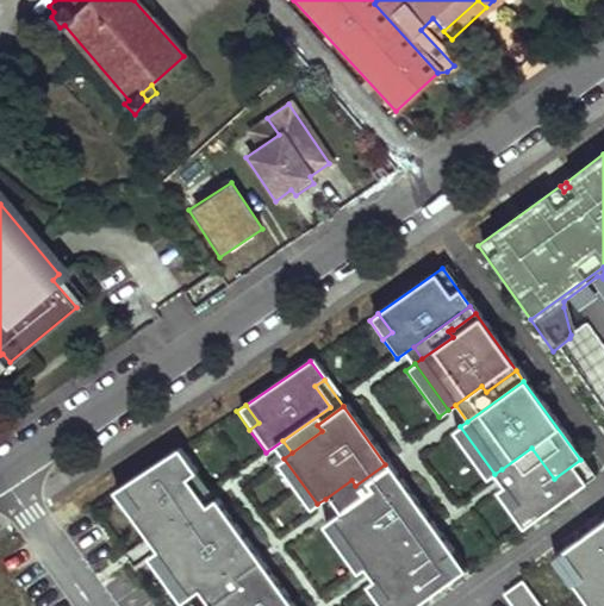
[(485,481),(494,474),(460,426),(450,433),(485,481)]
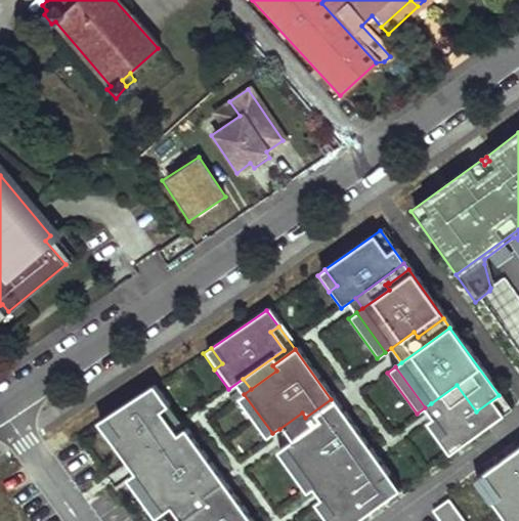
[(510,410),(499,395),(476,411),(457,385),(431,403),(439,414),(458,400),(480,432),(510,410)]
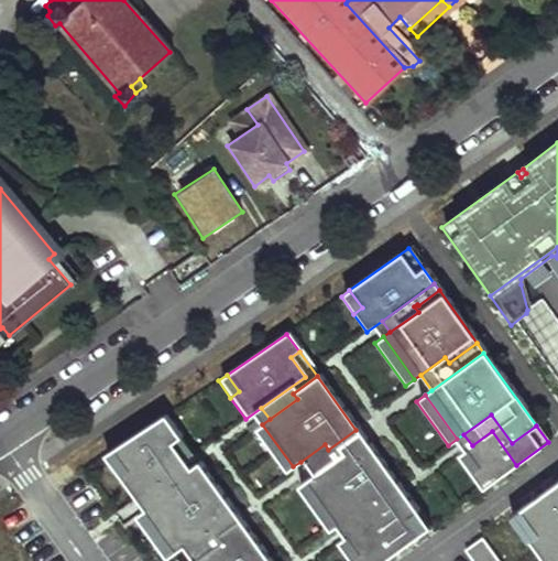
[(163,416),(111,451),(126,471),(118,477),(134,500),(141,495),(184,464),(171,444),(178,439),(163,416)]
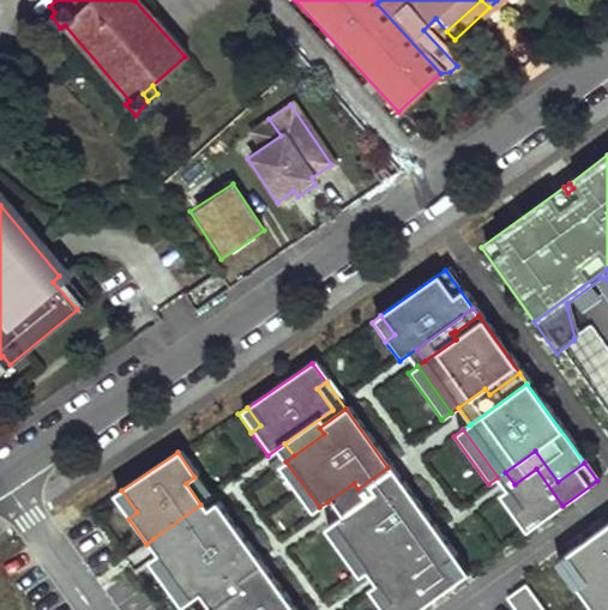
[(311,514),(319,507),(286,461),(277,467),(311,514)]
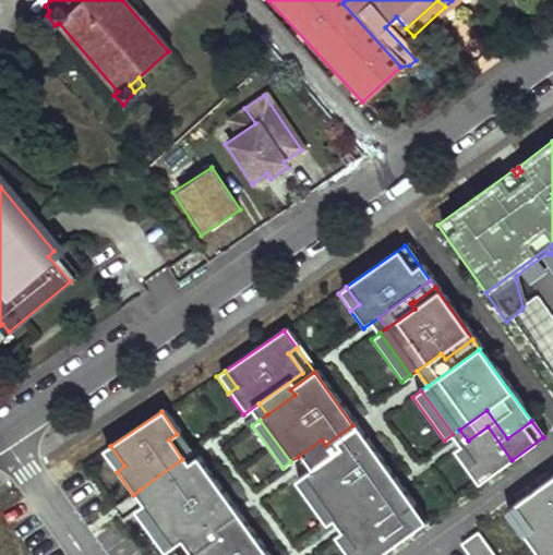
[(360,435),(352,425),(325,445),(322,439),(298,457),(308,472),(360,435)]
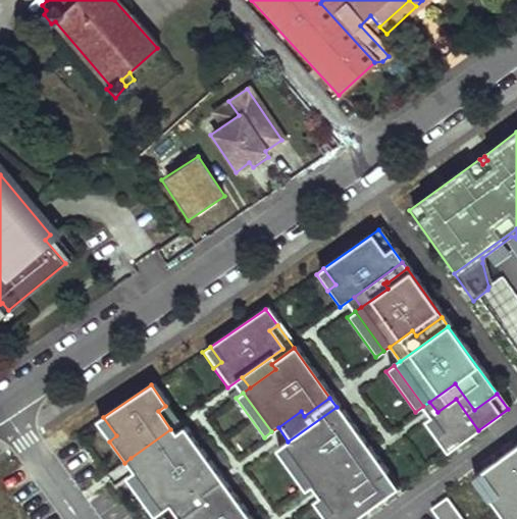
[(443,432),(434,437),(446,454),(478,430),(456,399),(437,412),(431,417),(443,432)]
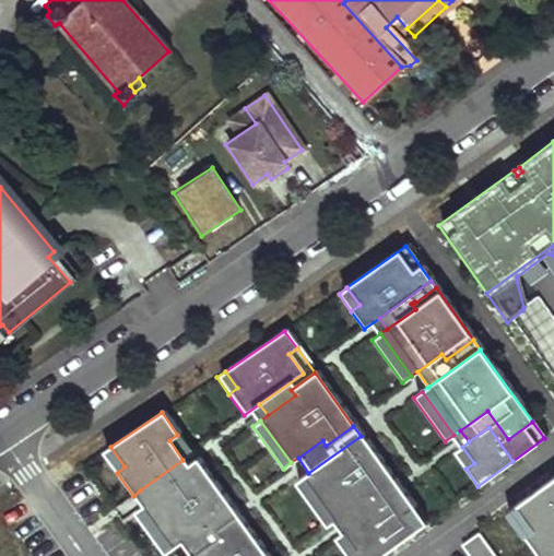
[(191,453),(177,435),(169,440),(183,460),(140,491),(148,501),(178,481),(174,475),(196,459),(191,453)]
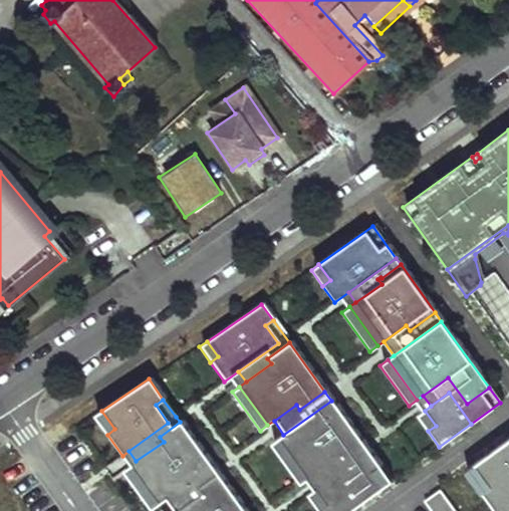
[(363,446),(331,401),(283,435),(277,439),(307,480),(313,475),(338,457),(341,462),(363,446)]
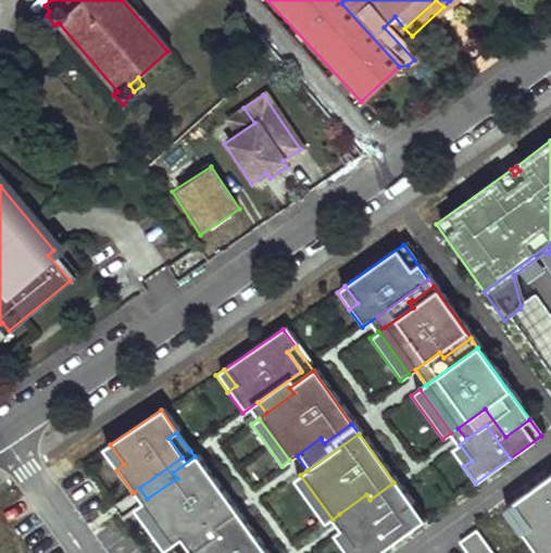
[(101,451),(116,470),(124,464),(110,444),(101,451)]
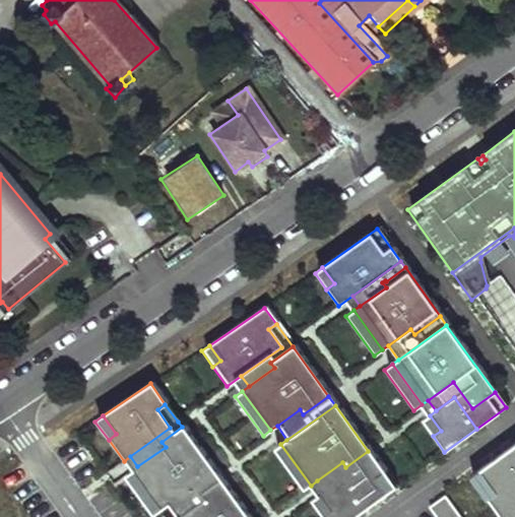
[(433,436),(441,431),(430,415),(422,421),(433,436)]
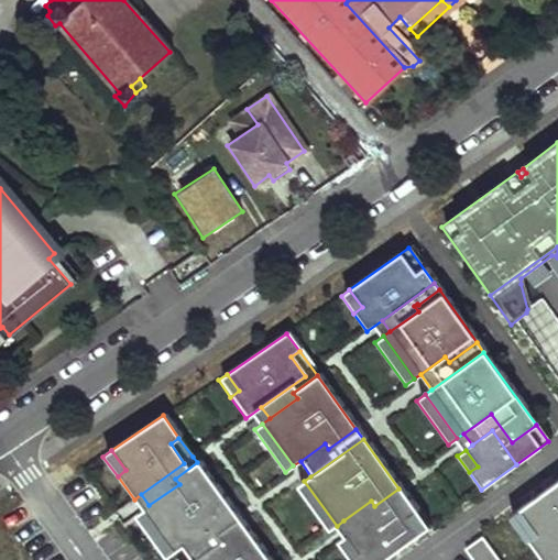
[(142,511),(173,553),(182,547),(204,530),(208,536),(236,516),(229,507),(197,462),(175,479),(179,484),(149,505),(142,511)]
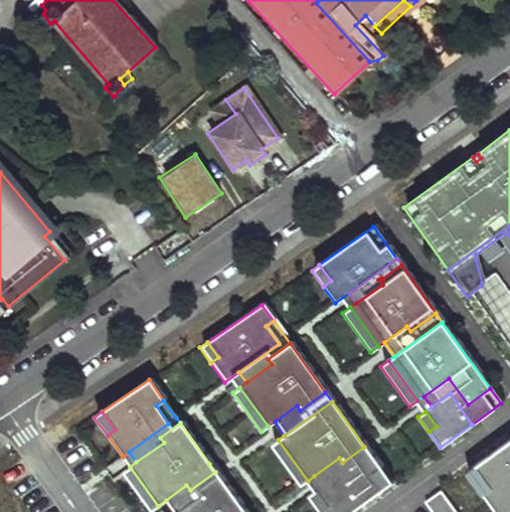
[(300,486),(308,481),(278,440),(271,446),(300,486)]
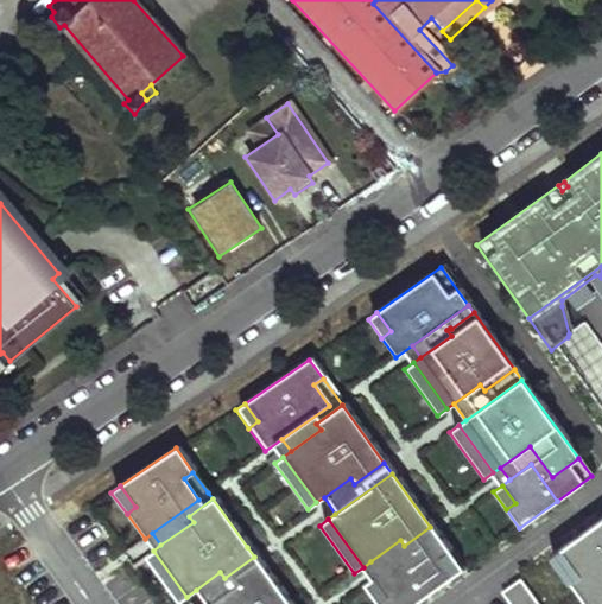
[(601,603),(601,520),(549,559),(555,567),(565,559),(578,578),(570,584),(584,603),(601,603)]
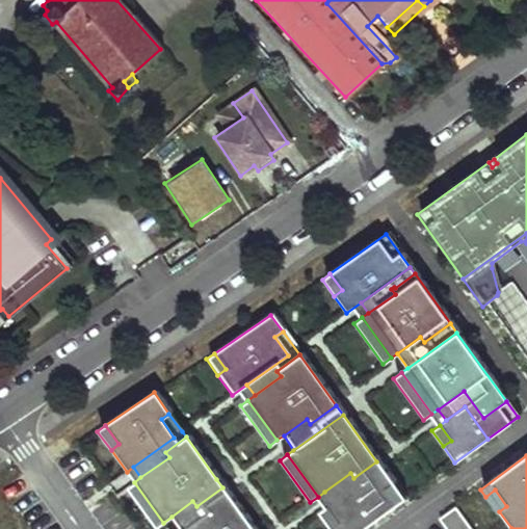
[(380,467),(376,461),(353,478),(350,473),(324,492),(332,502),(380,467)]
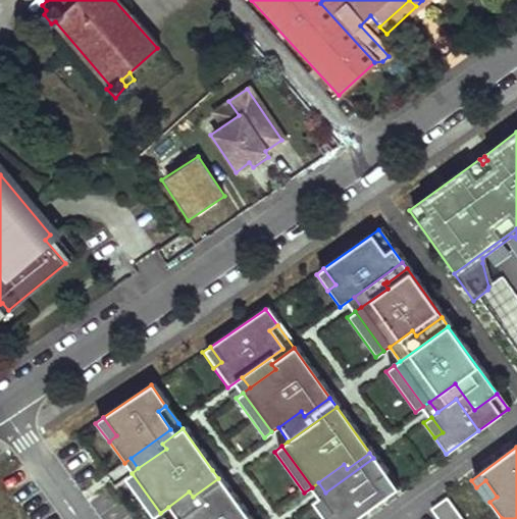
[(355,518),(397,489),(373,458),(325,492),(319,498),(330,513),(322,518),(355,518)]
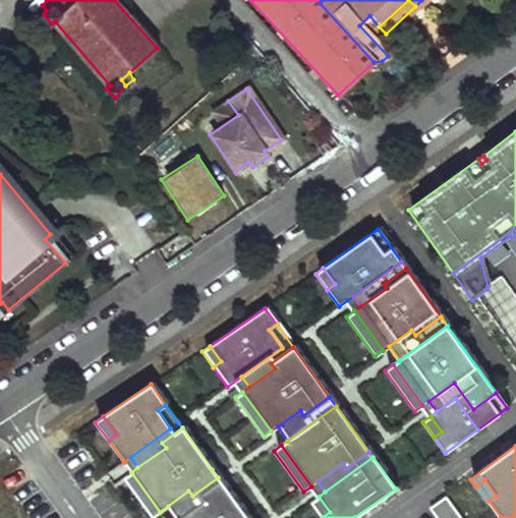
[(131,472),(124,477),(153,517),(160,512),(131,472)]
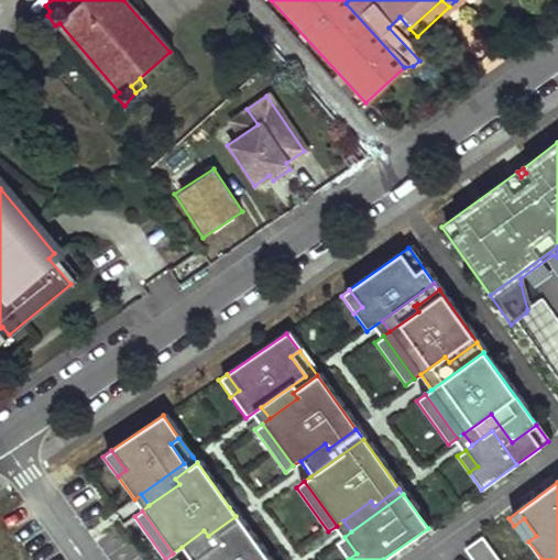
[(240,522),(236,516),(208,536),(204,530),(182,547),(189,559),(196,559),(220,541),(218,537),(240,522)]
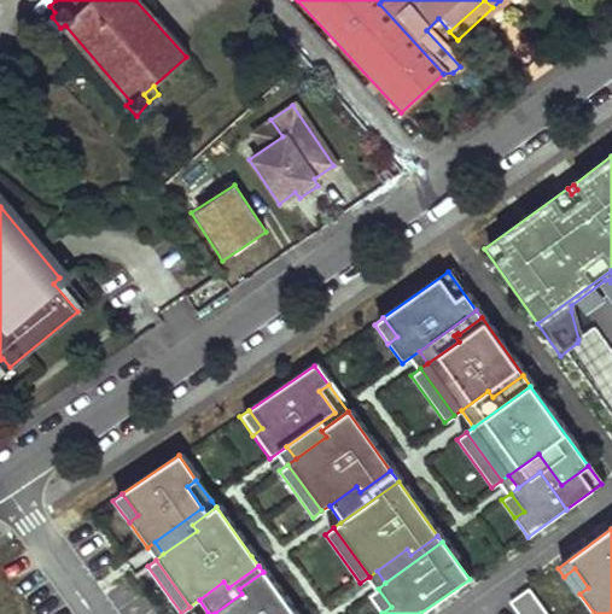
[(575,568),(564,577),(577,596),(580,594),(588,588),(575,568)]
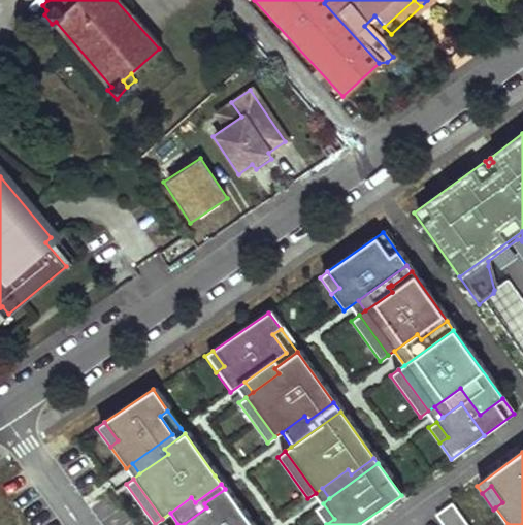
[(251,524),(225,489),(204,503),(206,507),(184,524),(251,524)]
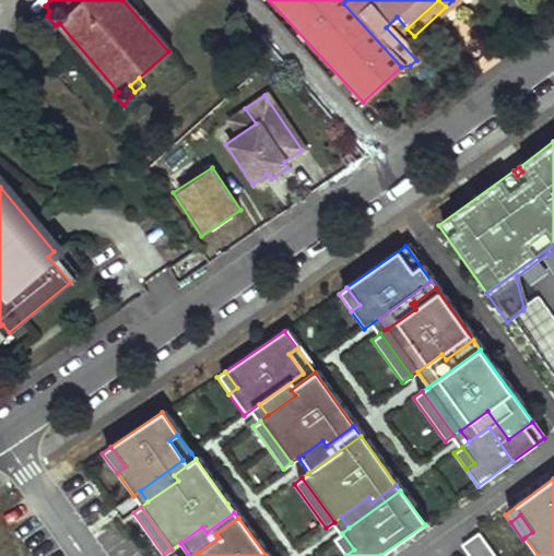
[(342,533),(333,539),(345,555),(354,549),(342,533)]
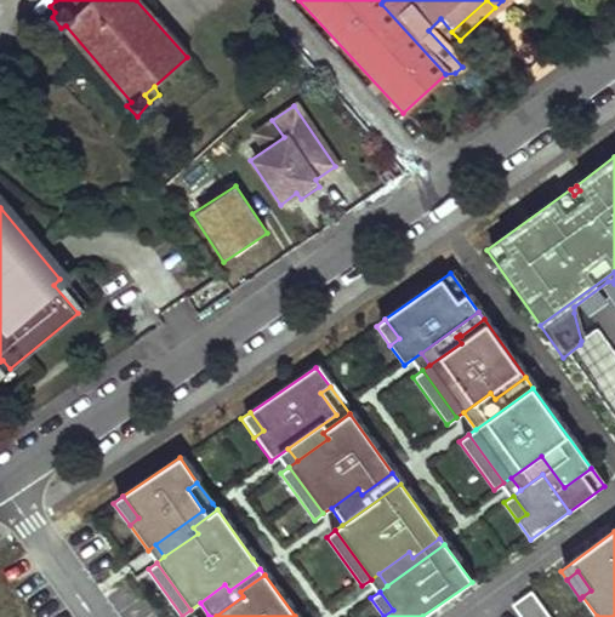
[(544,616),(527,594),(510,607),(516,616),(544,616)]
